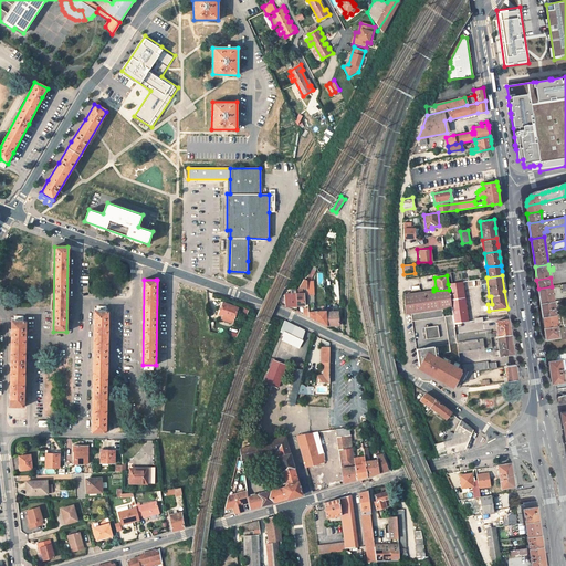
[(448,284),(449,290),(451,307),(452,314),(453,321),(454,321),(454,324),(468,322),(462,282),(448,284)]
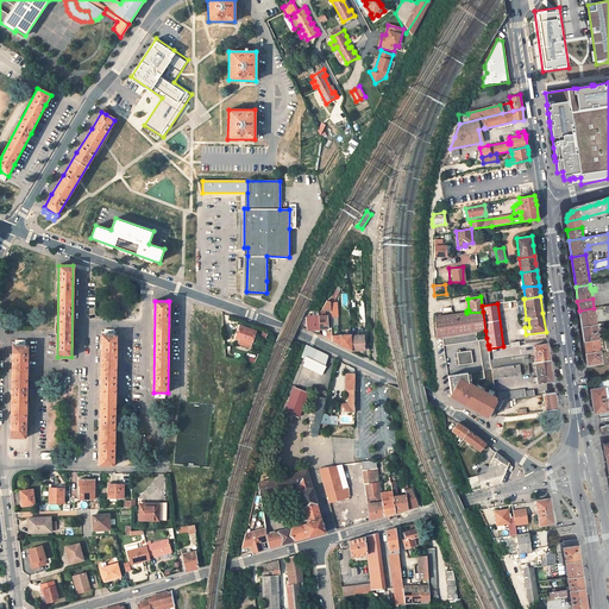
[(596,325),(594,308),(579,311),(582,327),(596,325)]
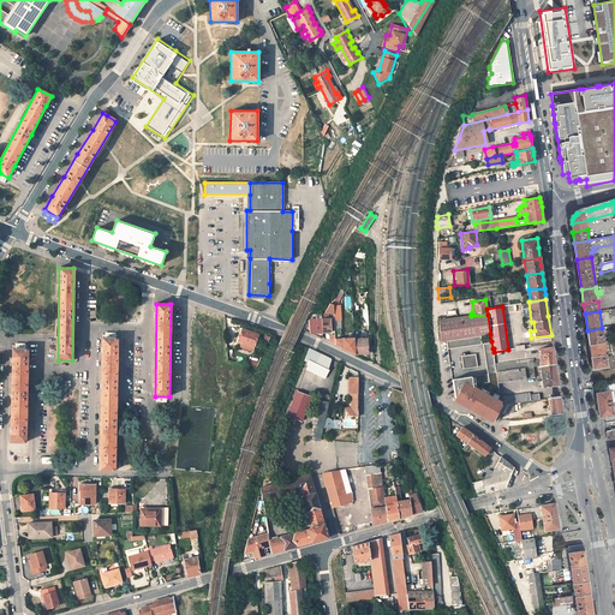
[(322,333),(322,318),(321,314),(314,315),(314,320),(309,321),(310,333),(322,333)]
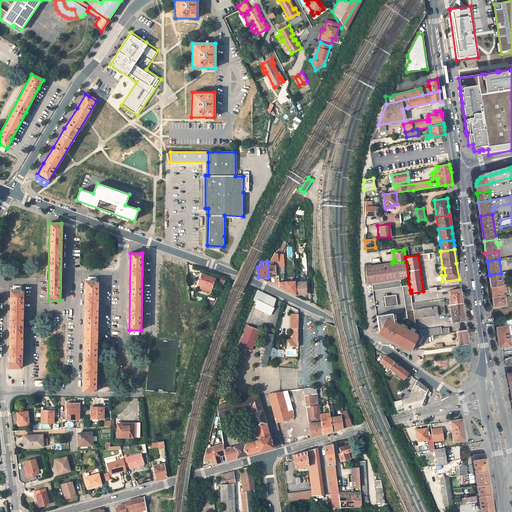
[(408,278),(406,262),(392,263),(365,267),(366,284),(371,283),(400,279),(408,278)]
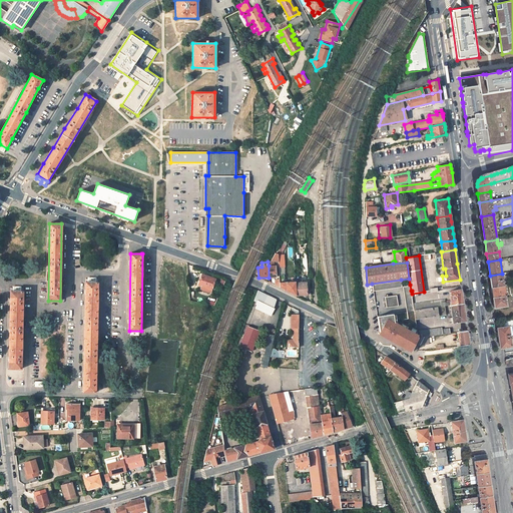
[(504,286),(502,274),(490,276),(492,288),(504,286)]
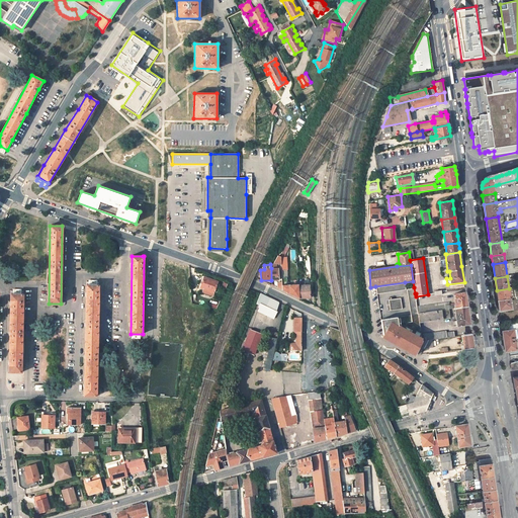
[(203,277),(200,287),(213,292),(218,282),(203,277)]
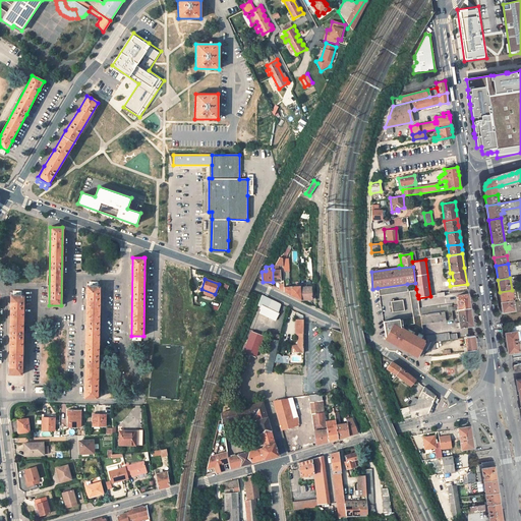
[(300,300),(300,287),(300,286),(289,286),(289,280),(283,280),(283,283),(283,291),(291,295),(300,300)]
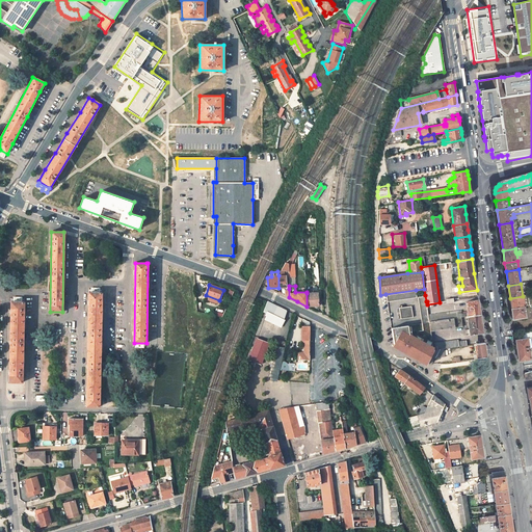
[(416,290),(386,294),(387,300),(417,296),(416,290)]
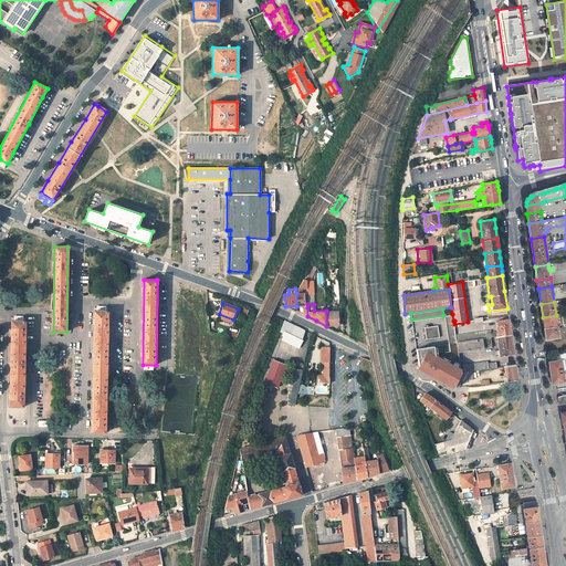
[(337,311),(326,312),(326,326),(338,327),(337,311)]
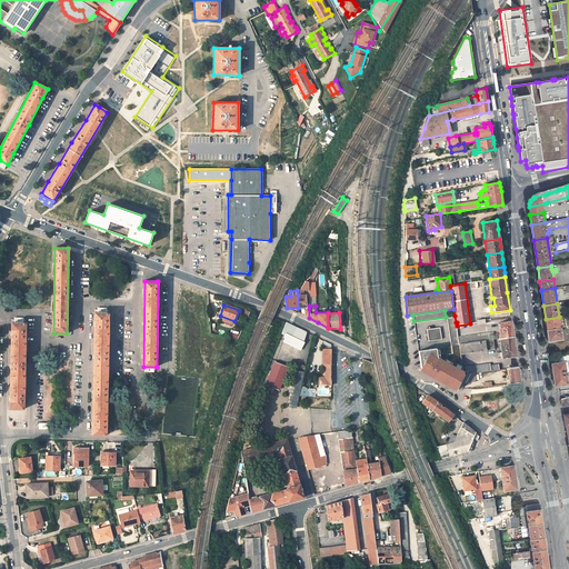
[(92,435),(107,435),(109,313),(106,313),(98,313),(95,313),(92,435)]
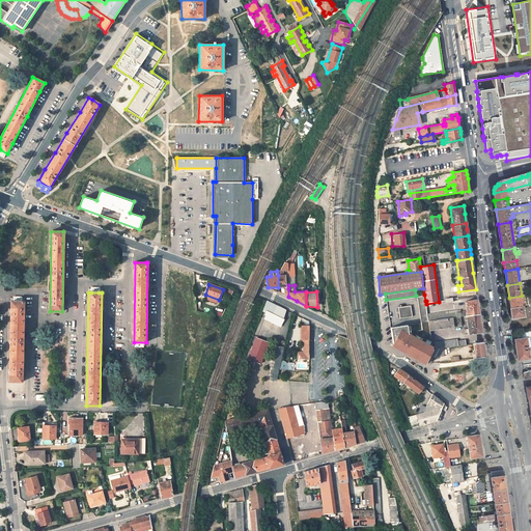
[(530,294),(529,295),(526,296),(522,296),(509,298),(510,308),(523,306),(530,304),(530,294)]
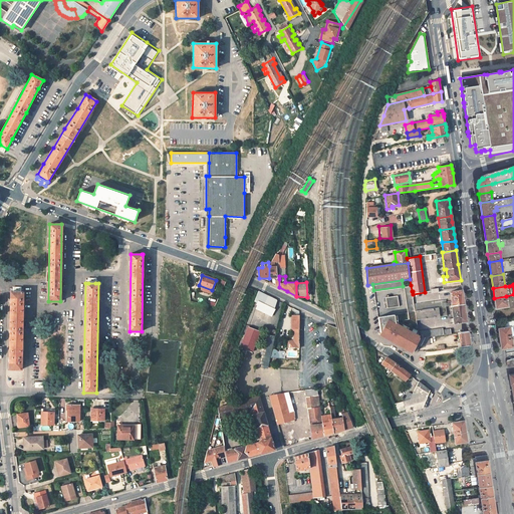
[(411,285),(403,286),(407,311),(394,313),(417,326),(416,320),(415,311),(414,304),(413,294),(413,291),(412,291),(411,285)]
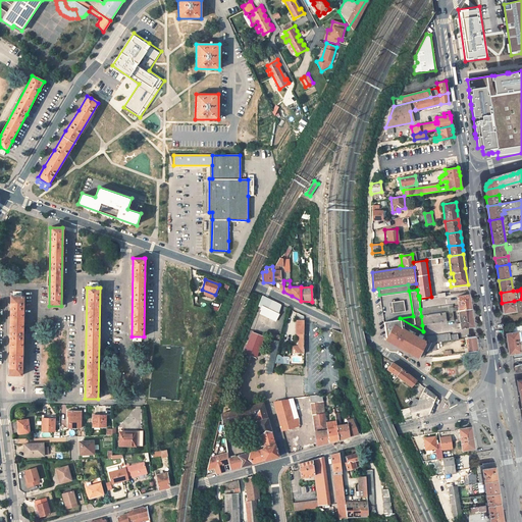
[(421,316),(452,311),(458,310),(471,309),(470,301),(469,295),(457,297),(458,307),(449,309),(448,306),(420,309),(421,316)]
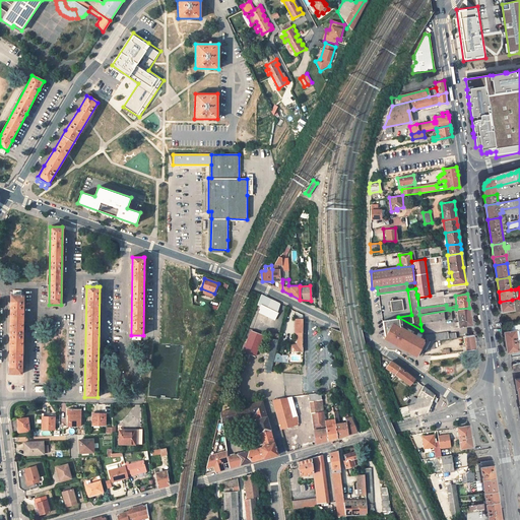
[(10,295),(9,374),(21,374),(23,295),(20,295),(12,295),(10,295)]
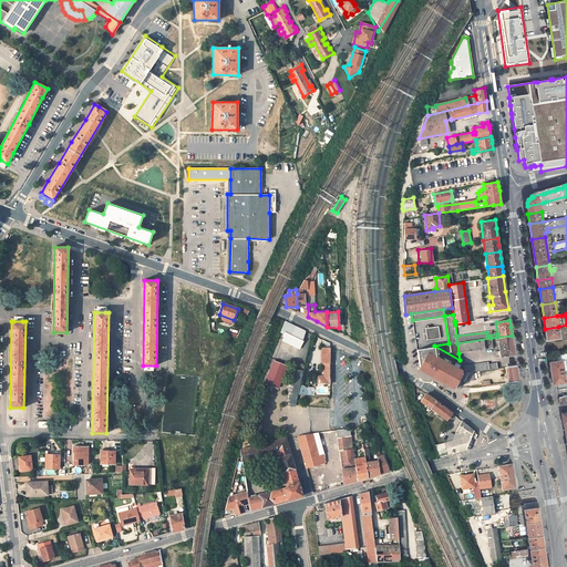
[(282,340),(300,349),(303,341),(305,330),(286,321),(280,332),(284,334),(284,337),(285,337),(282,340)]
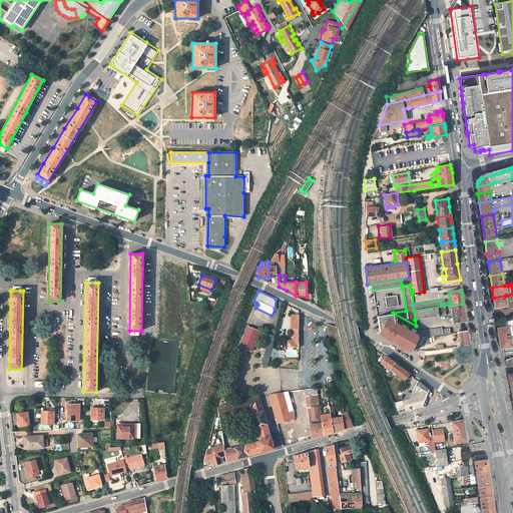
[(396,294),(385,296),(386,307),(398,305),(396,294)]
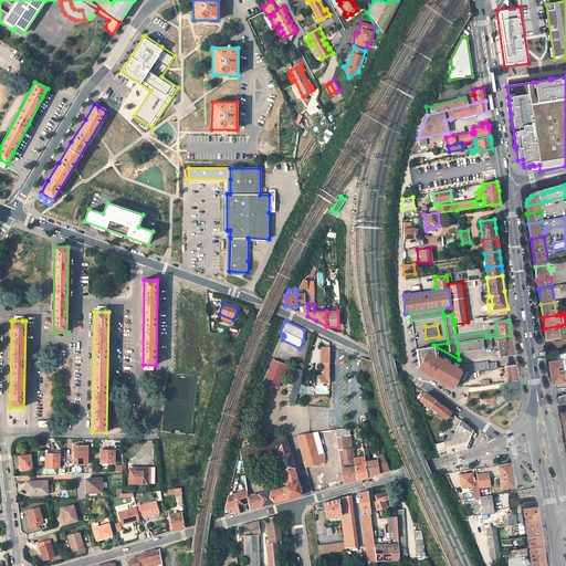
[(559,338),(557,326),(544,328),(546,339),(559,338)]
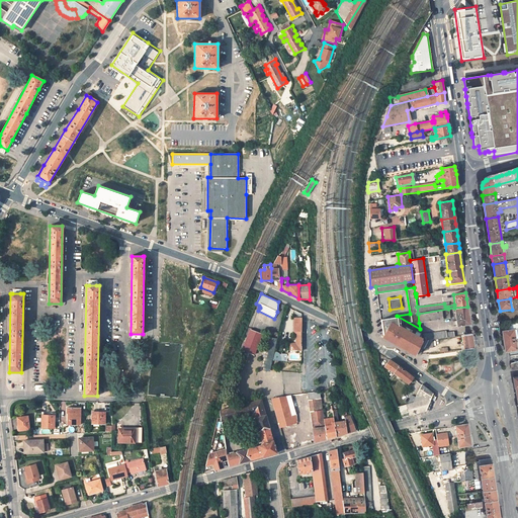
[(470,324),(467,307),(454,308),(456,321),(452,322),(453,327),(470,324)]
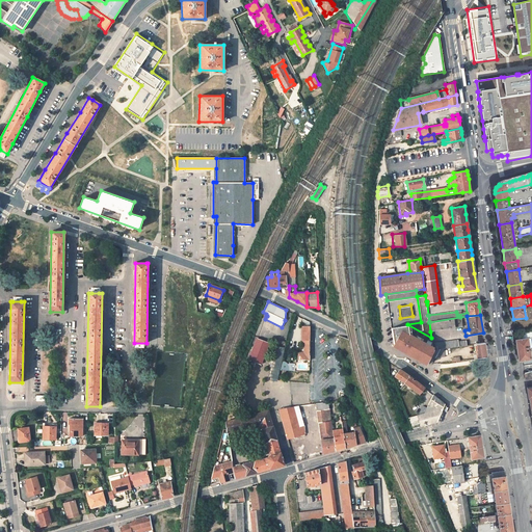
[(461,326),(460,317),(429,322),(430,331),(461,326)]
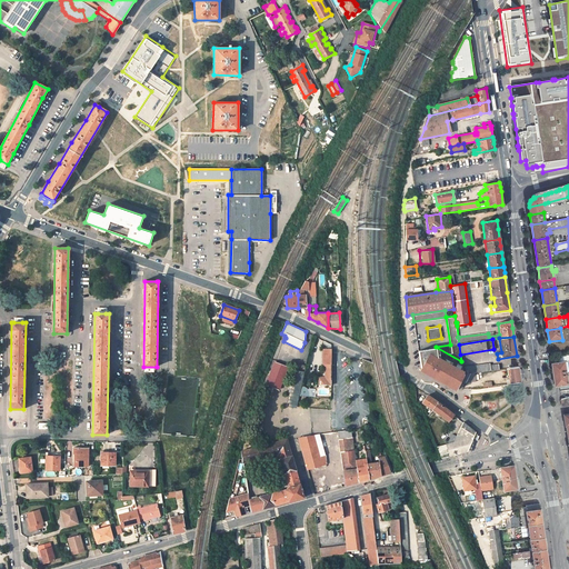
[(418,370),(456,389),(457,387),(463,375),(461,361),(436,347),(418,349),(419,358),(420,367),(418,370)]
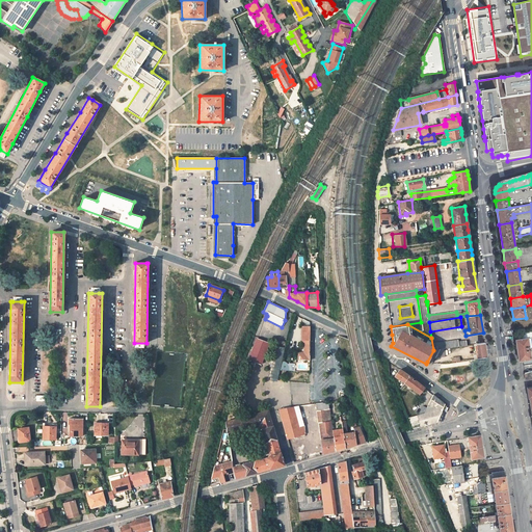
[(309,361),(310,326),(302,326),(301,340),(301,344),(303,345),(303,352),(297,352),(297,361),(309,361)]
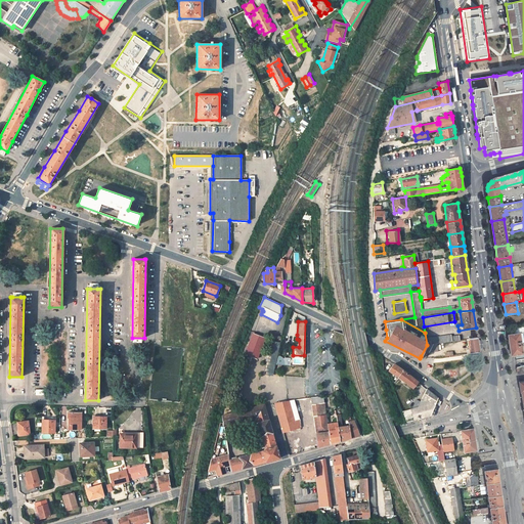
[(509,341),(510,345),(515,345),(515,344),(521,343),(521,344),(523,343),(523,333),(509,336),(509,341)]
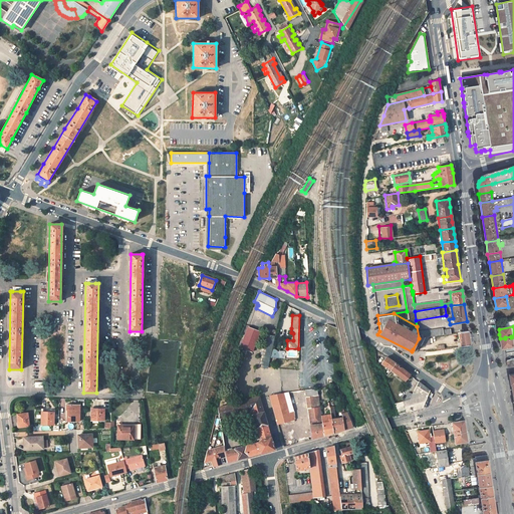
[(240,348),(251,352),(259,331),(248,327),(240,348)]
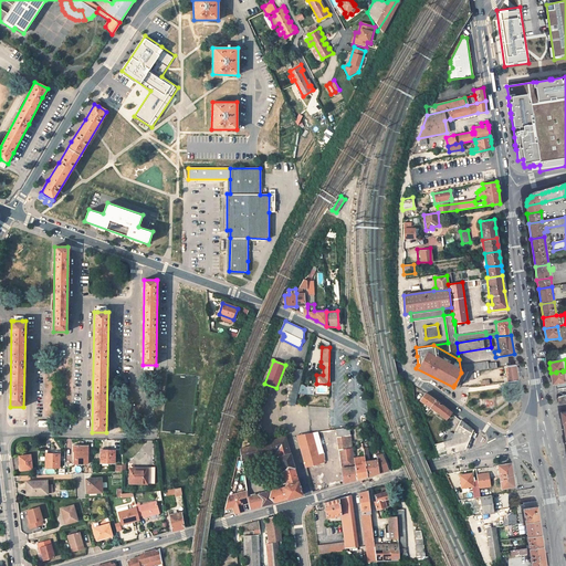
[(472,371),(496,368),(495,363),(488,363),(486,362),(461,365),(462,373),(458,379),(462,383),(462,380),(468,373),(472,371)]
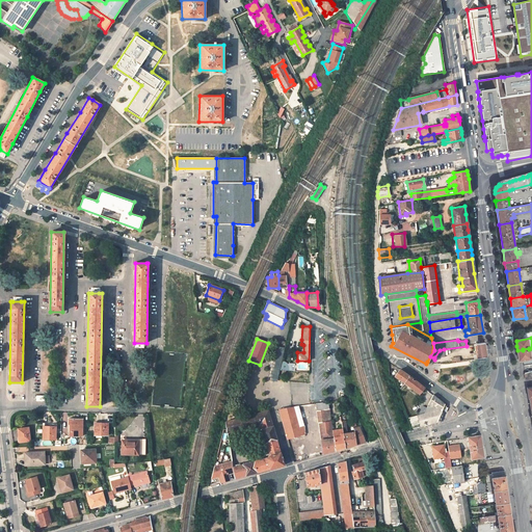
[(484,343),(474,345),(476,354),(473,355),(474,358),(486,357),(484,343)]
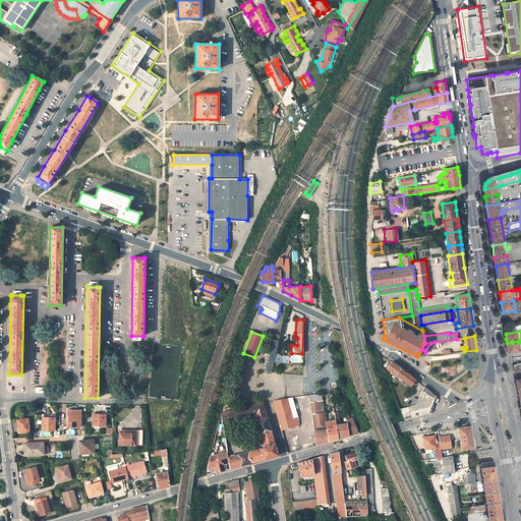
[(520,352),(520,341),(518,342),(519,344),(512,345),(507,345),(508,349),(509,354),(520,352)]
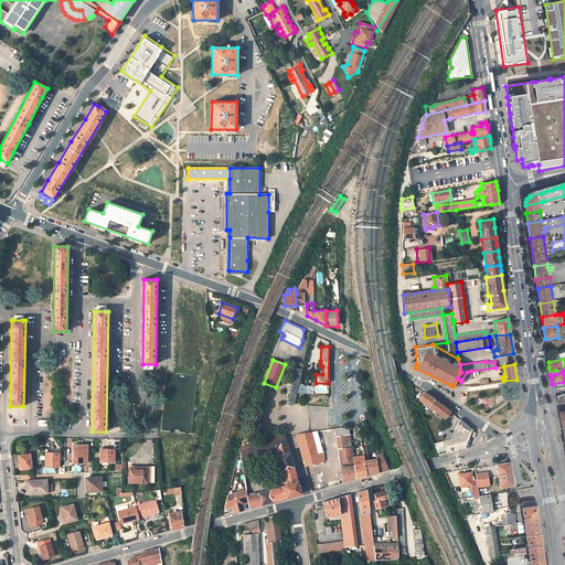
[(472,379),(471,371),(467,372),(461,380),(464,380),(472,379)]
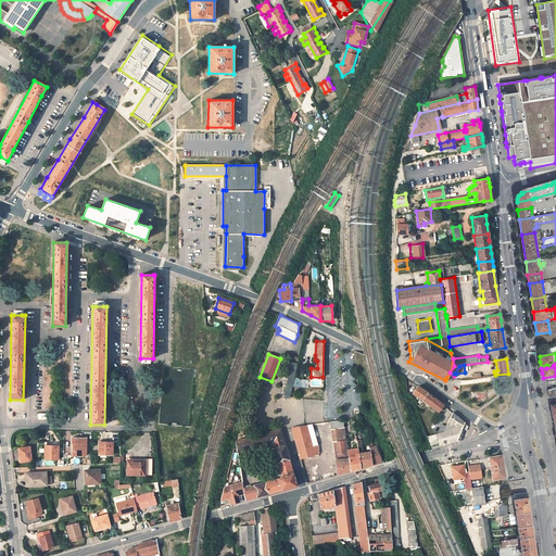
[(292,387),(301,388),(301,386),(300,384),(300,382),(298,380),(297,379),(294,378),(292,387)]
